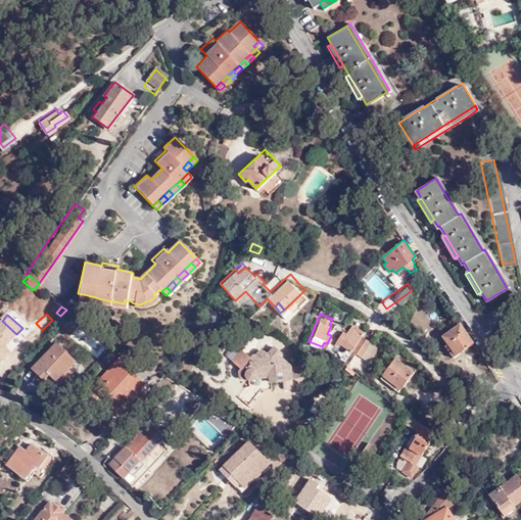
[(0,353),(1,355),(18,335),(16,334),(2,321),(1,320),(0,321),(0,353)]
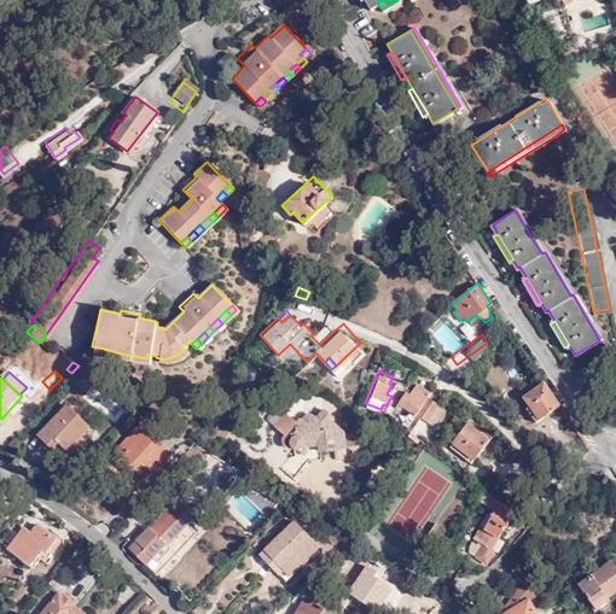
[(406,425),(416,410),(426,393),(429,390),(414,380),(410,389),(406,386),(395,403),(400,405),(401,403),(410,408),(400,421),(406,425)]
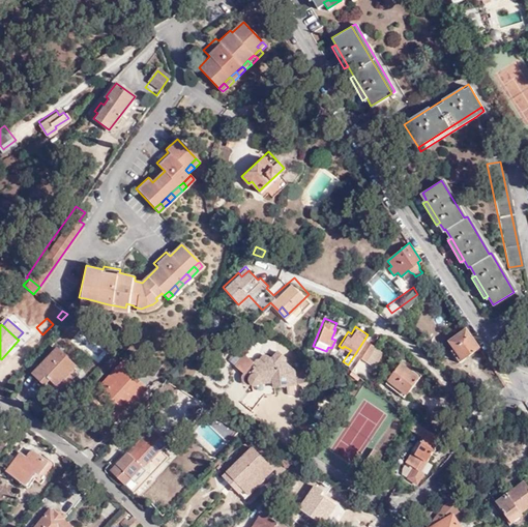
[(459,359),(479,347),(466,327),(448,339),(453,347),(451,348),(459,359)]
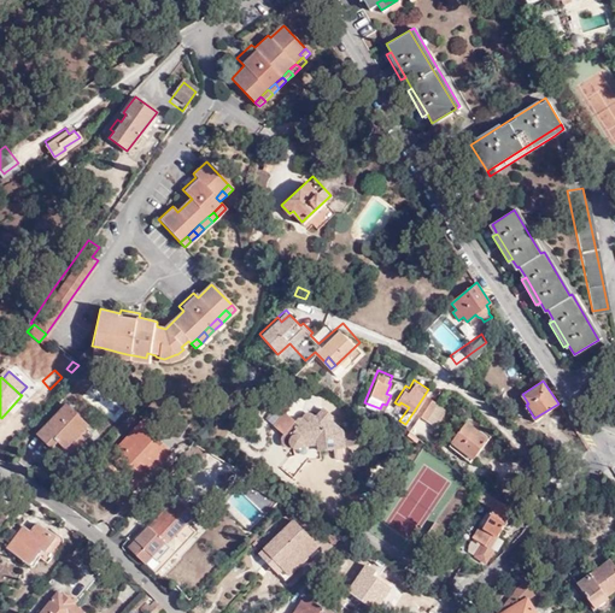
[(447,407),(426,393),(415,410),(425,416),(426,414),(437,422),(447,407)]
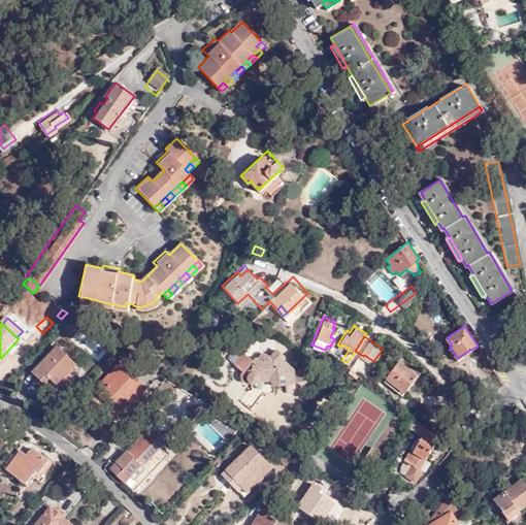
[(5,362),(23,343),(19,338),(1,358),(5,362)]
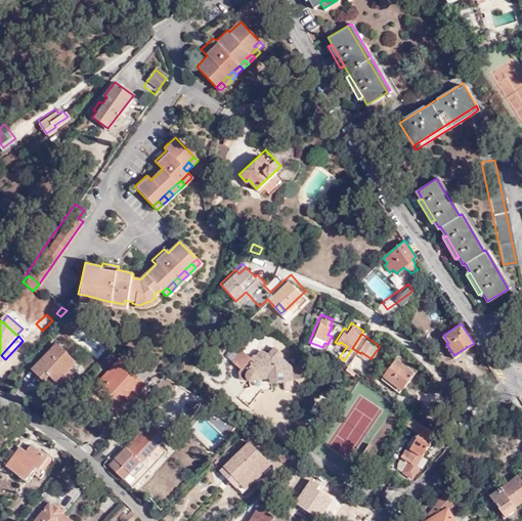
[(56,380),(74,362),(76,360),(57,342),(33,368),(40,375),(45,370),(56,380)]
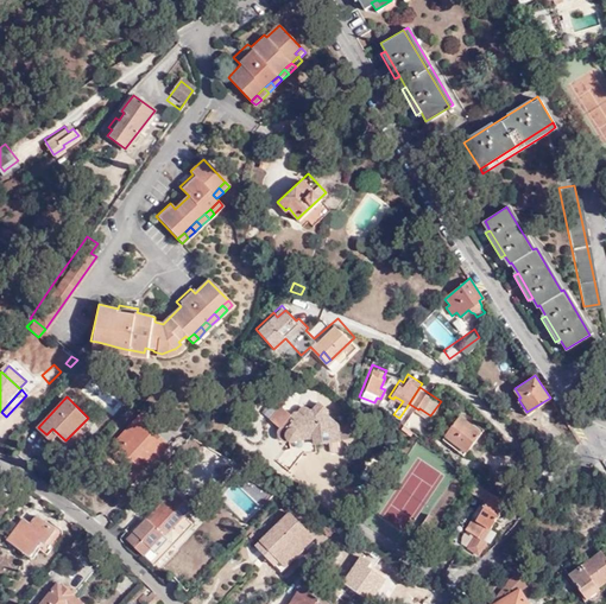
[(300,414),(296,414),(295,418),(298,419),(291,432),(292,433),(289,439),(294,440),(296,440),(297,439),(298,438),(304,437),(304,440),(314,439),(315,442),(340,438),(339,421),(330,417),(334,412),(323,407),(322,409),(315,407),(311,413),(309,413),(308,412),(308,411),(305,409),(303,409),(301,411),(300,414)]
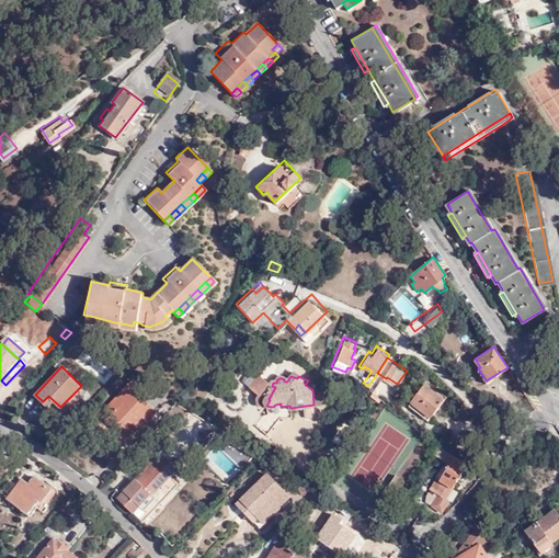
[(157,408),(136,388),(139,385),(130,377),(99,412),(117,429),(121,424),(132,435),(157,408)]
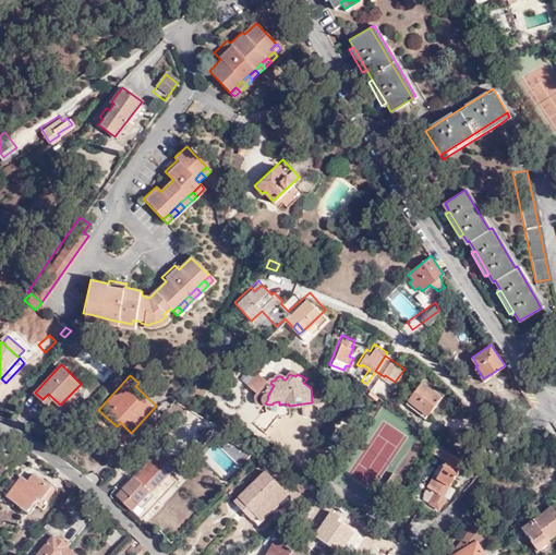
[(440,394),(421,378),(408,397),(427,411),(440,394)]
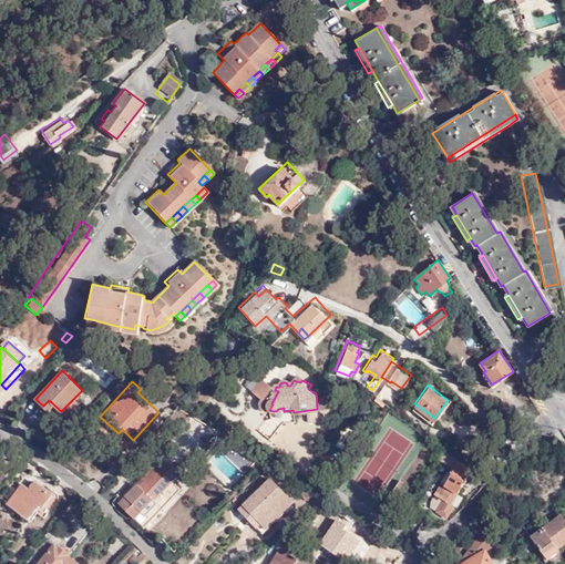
[(49,400),(43,406),(61,422),(85,397),(80,392),(61,411),(49,400)]
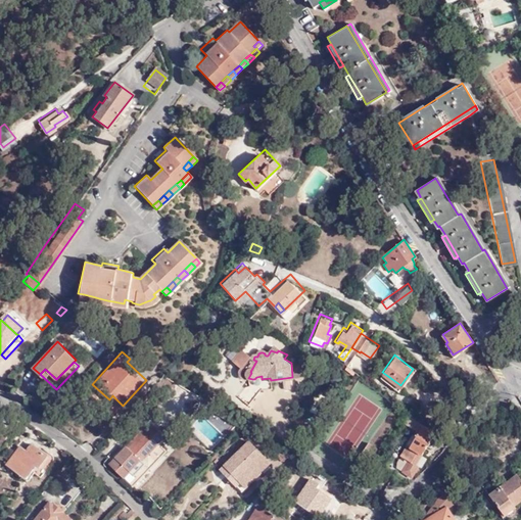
[(350,366),(360,373),(361,373),(363,370),(353,363),(350,366)]
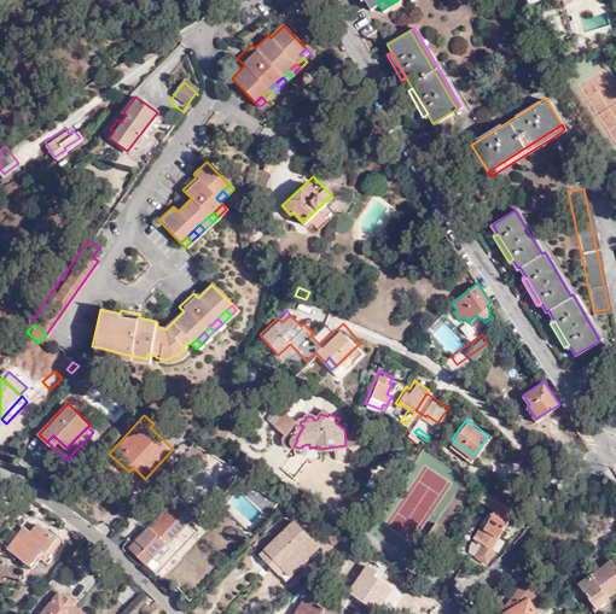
[(470,460),(474,455),(452,439),(449,443),(470,460)]
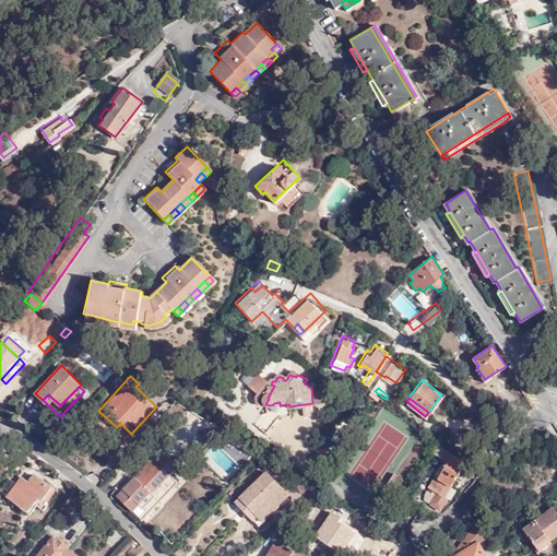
[(375,418),(348,475),(376,487),(401,430),(375,418)]
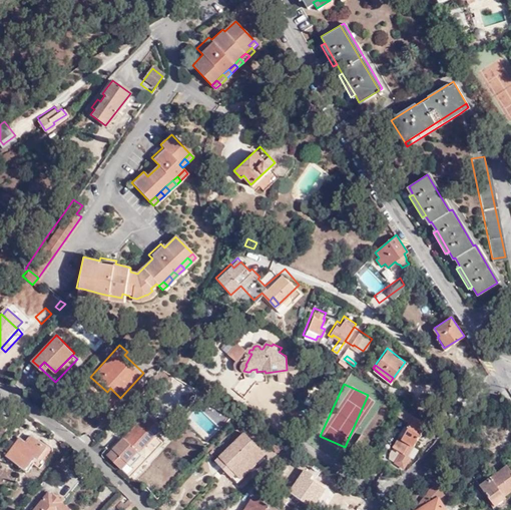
[(141,389),(133,401),(140,406),(148,394),(141,389)]
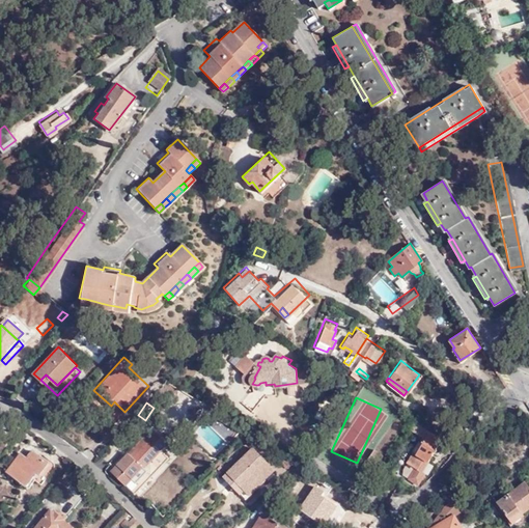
[(421,469),(441,437),(423,424),(419,432),(424,436),(415,450),(413,449),(406,461),(414,466),(408,476),(418,482),(424,471),(421,469)]
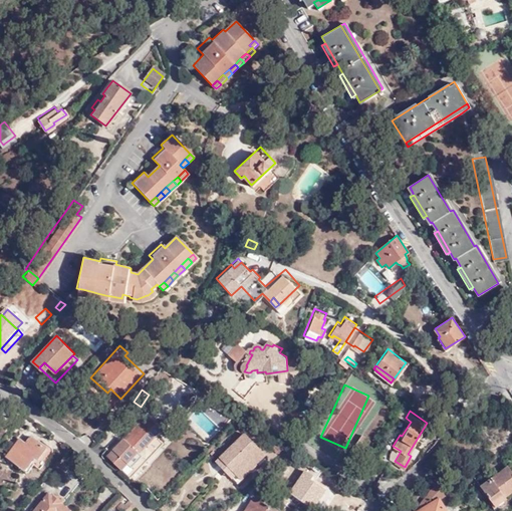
[(120,468),(128,461),(138,451),(140,451),(162,428),(150,417),(144,423),(144,424),(133,437),(129,433),(107,455),(120,468)]
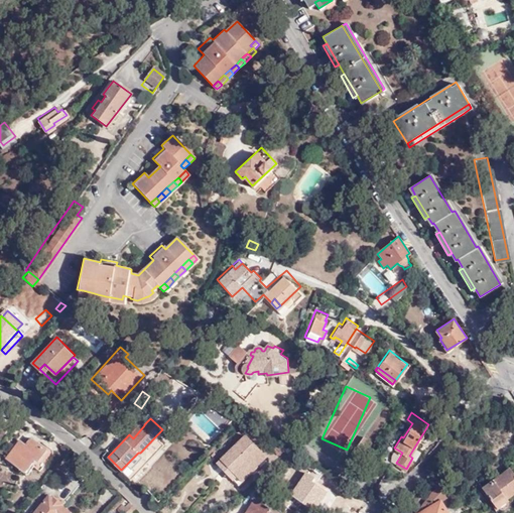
[(249,433),(222,457),(243,482),(269,458),(249,433)]
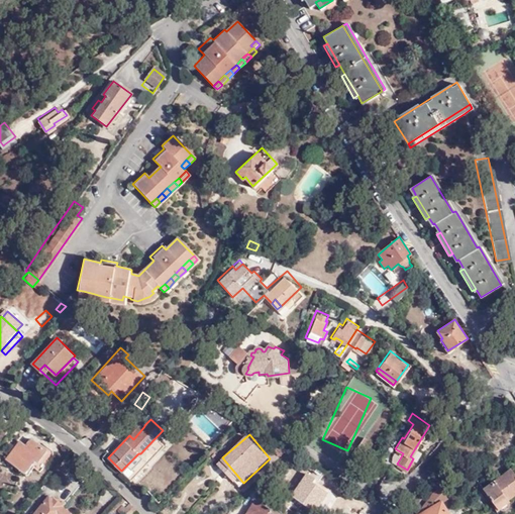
[(374,440),(366,436),(354,453),(363,457),(374,440)]
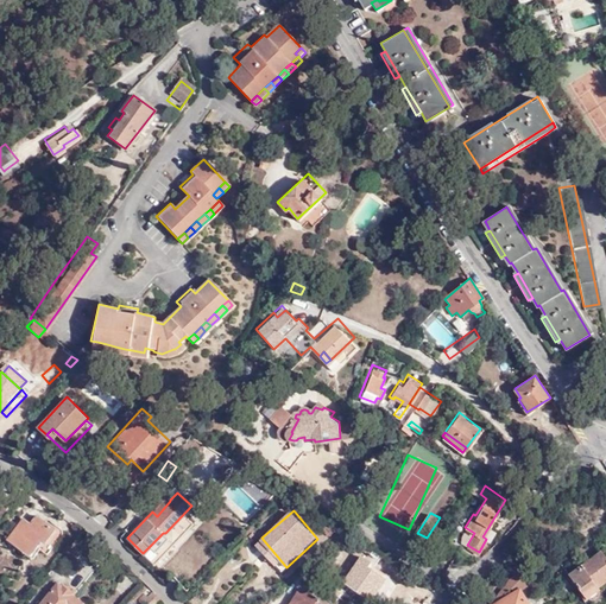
[(42,517),(37,514),(31,523),(32,525),(29,528),(32,531),(42,517)]
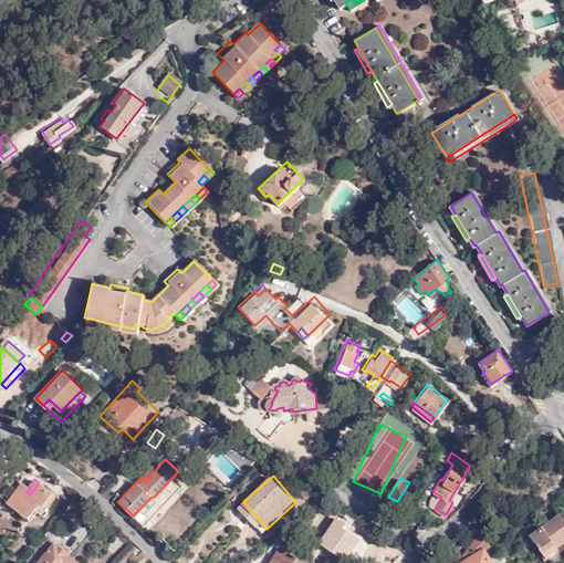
[(27,492),(30,489),(29,488),(21,482),(7,502),(28,518),(34,509),(44,515),(58,497),(51,491),(53,488),(47,483),(44,487),(39,482),(30,494),(27,492)]
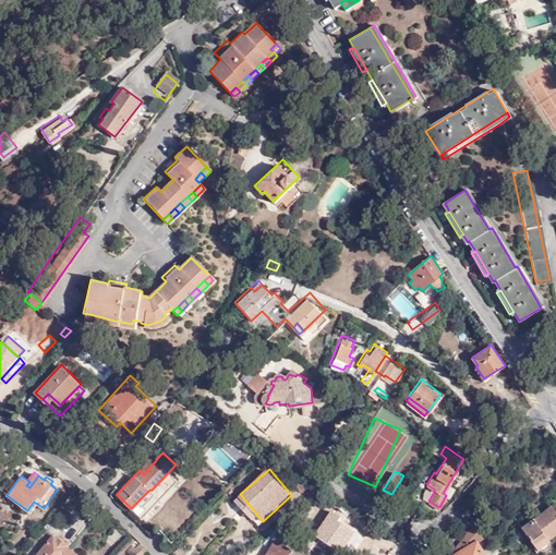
[(139,501),(131,508),(142,518),(148,510),(139,501)]
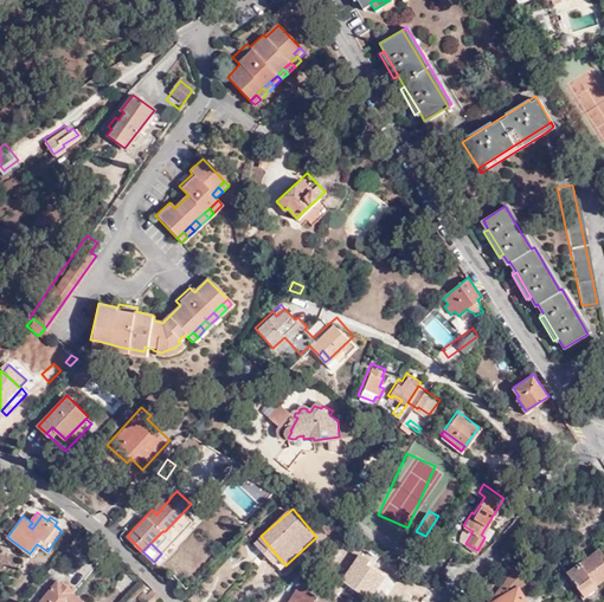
[(603,555),(599,548),(565,573),(582,595),(596,587),(593,584),(603,576),(603,555)]
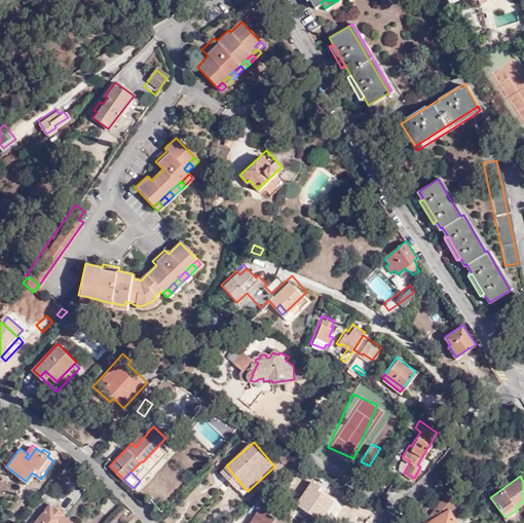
[(331,496),(314,487),(317,483),(309,478),(296,500),(320,514),(331,496)]
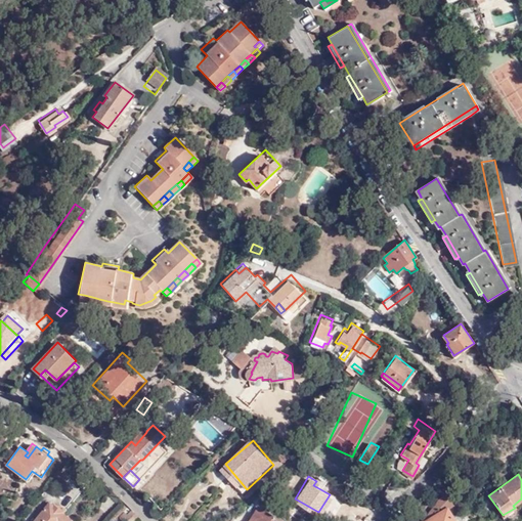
[(70,520),(72,519),(62,512),(63,511),(54,503),(52,505),(49,502),(34,520),(70,520)]
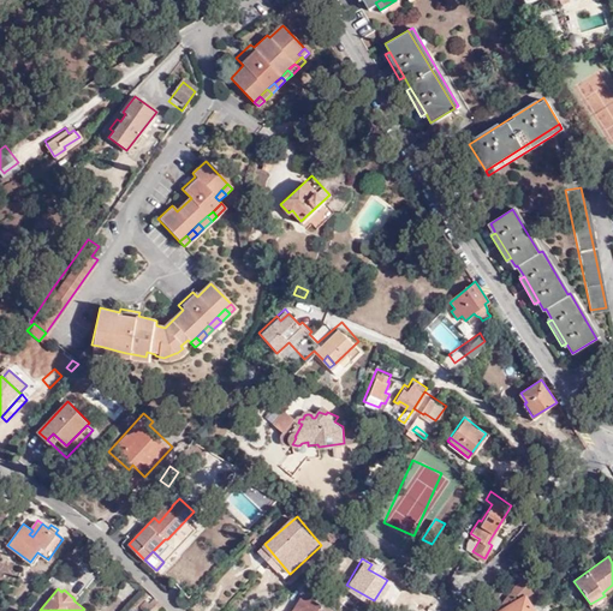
[(154,610),(162,601),(152,591),(147,595),(143,593),(137,600),(140,604),(146,609),(148,605),(154,610)]
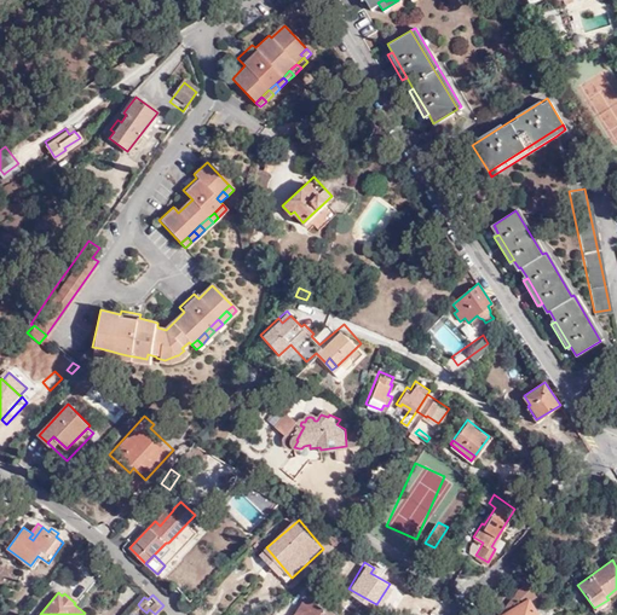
[(334,614),(306,598),(295,614),(334,614)]
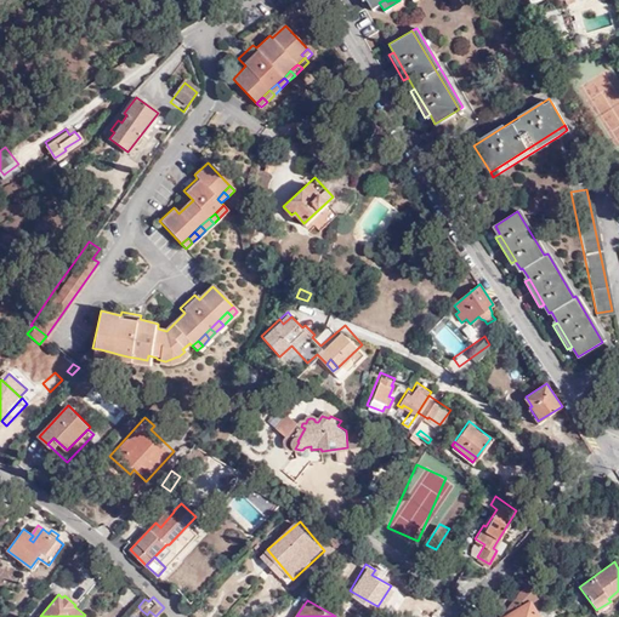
[(540,616),(531,600),(503,616),(540,616)]
